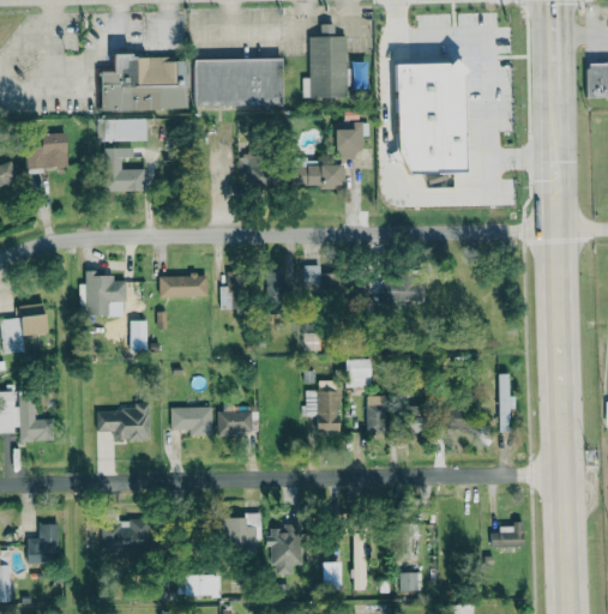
[(312,97),(312,34),(349,34),(350,96),(312,97)]
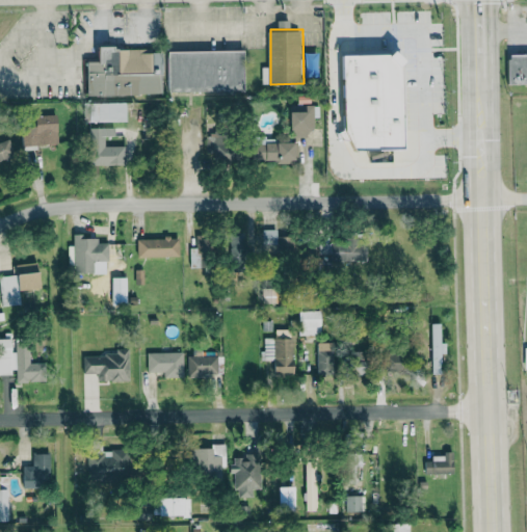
[(87,94),(87,62),(95,62),(95,47),(111,46),(111,49),(146,49),(146,52),(163,52),(163,94),(87,94)]
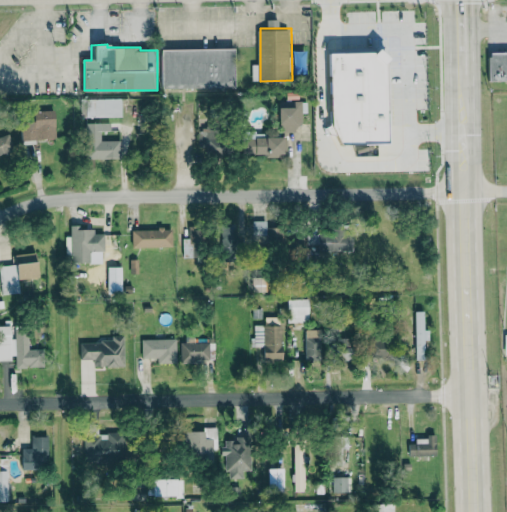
[(162,88),(161,50),(234,48),(234,86),(162,88)]
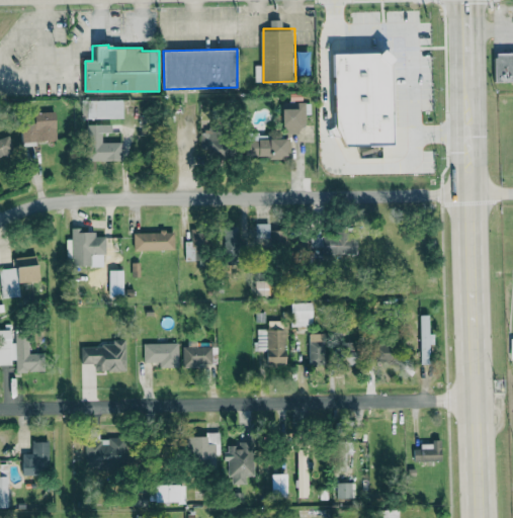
[(512,80),(496,81),(495,54),(512,52),(512,80)]
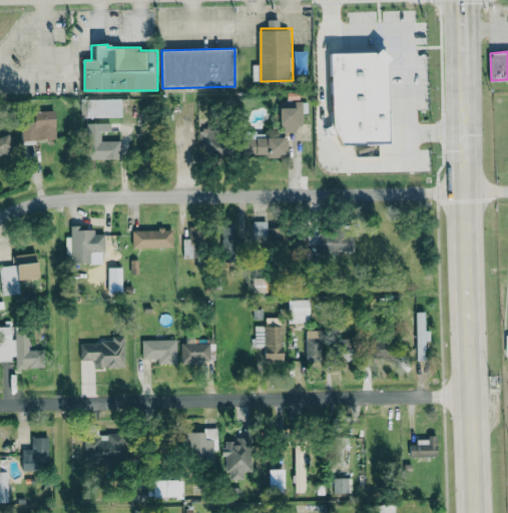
[(384,143),(327,143),(327,53),(384,53),(384,143)]
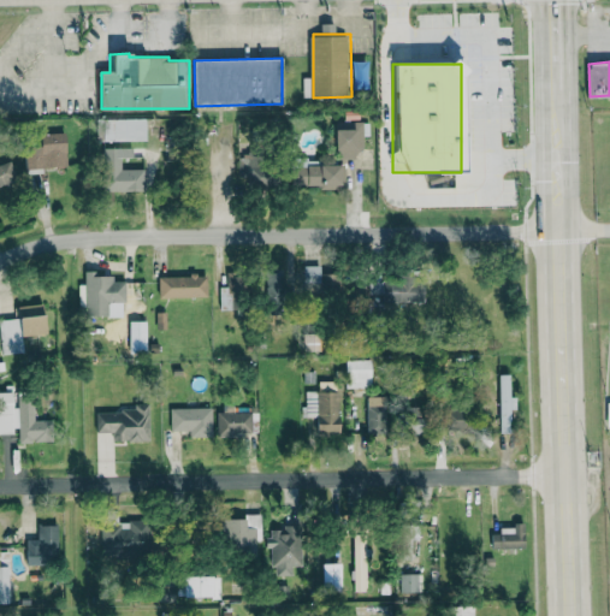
[(107,141),(149,140),(149,118),(106,119),(107,141)]
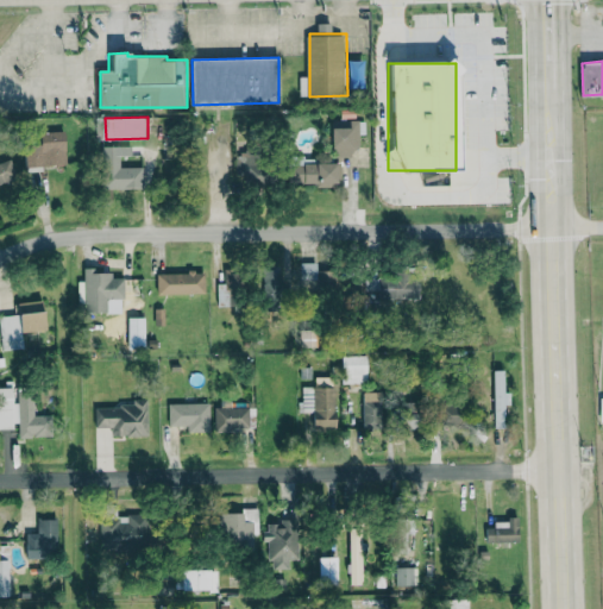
[(333,156),(362,155),(362,120),(333,121),(333,156)]
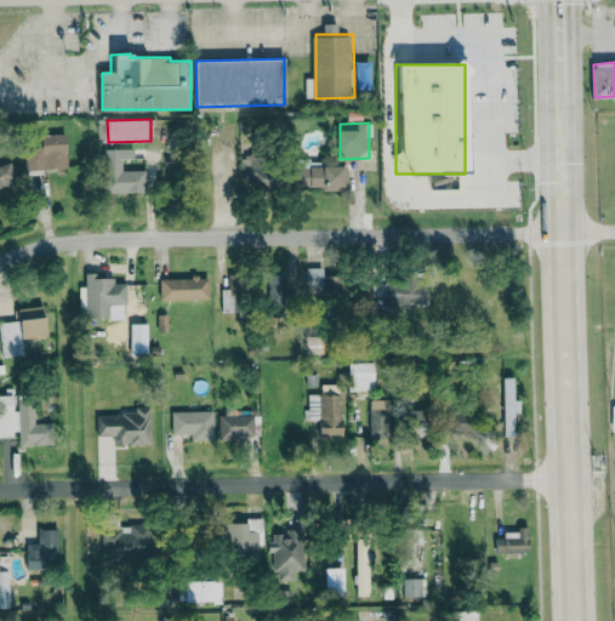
[(68,135),(44,135),(45,169),(69,167),(68,135)]
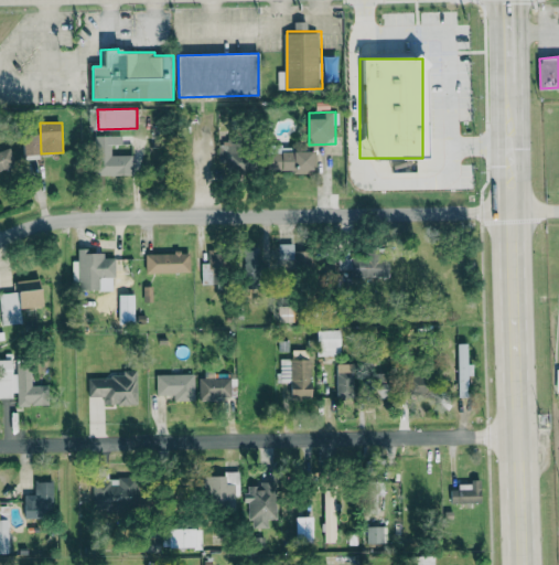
[(22,136),(23,156),(41,155),(40,135),(22,136)]
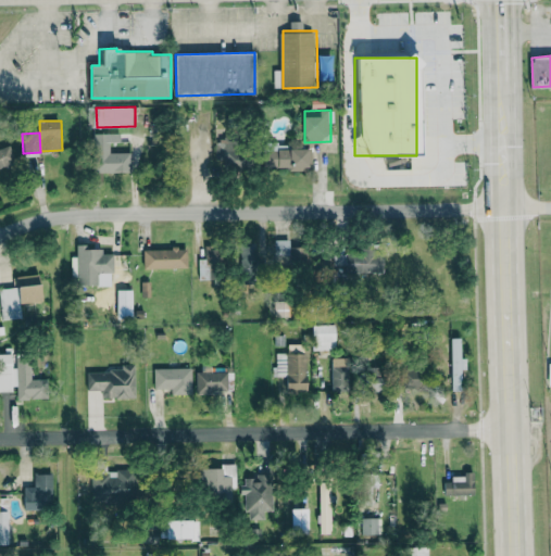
[(111,134),(96,134),(96,173),(132,172),(132,152),(112,153),(111,134)]
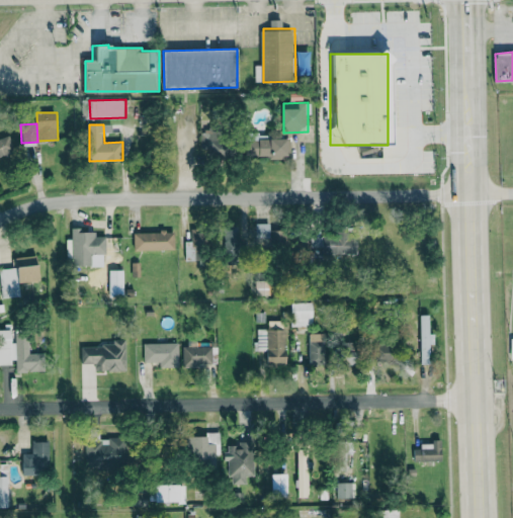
[(246,157),(287,156),(287,139),(266,139),(266,133),(246,134),(246,157)]
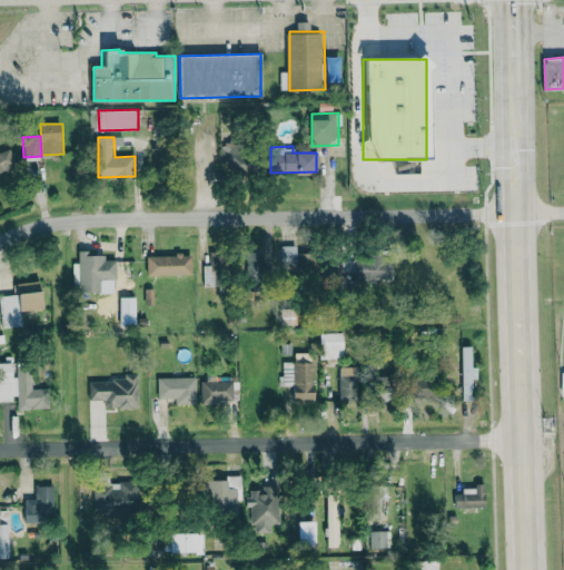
[(0,172),(17,166),(11,150),(0,154),(0,172)]
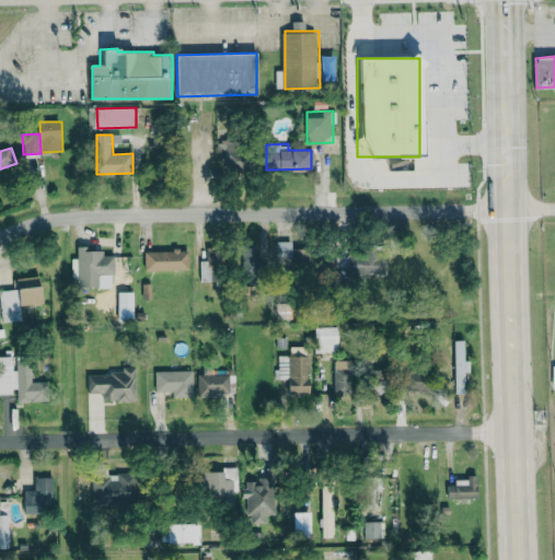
[(296,242),(279,242),(279,265),(296,264),(296,242)]
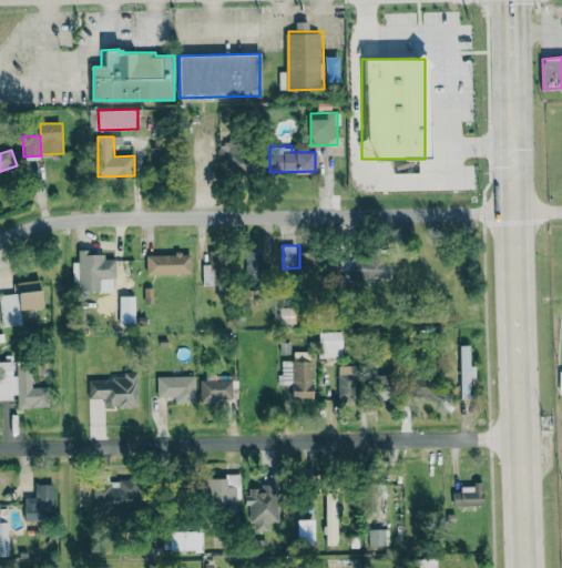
[(79,293),(115,293),(116,260),(105,260),(105,255),(94,254),(94,251),(80,251),(79,293)]
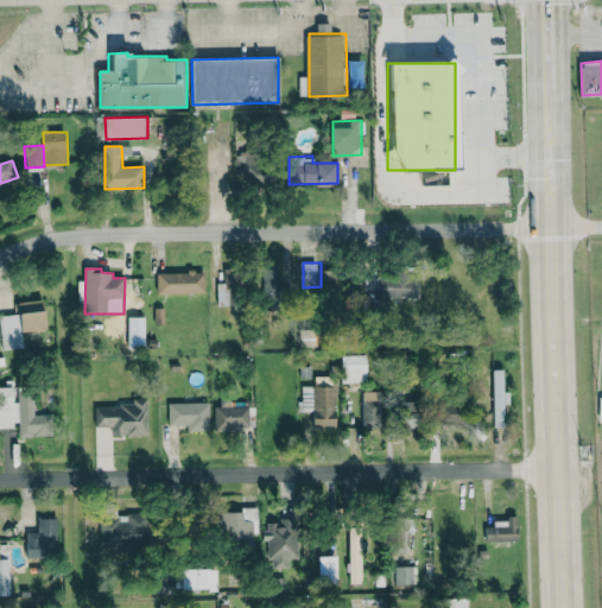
[(159,295),(207,293),(206,272),(158,273),(159,295)]
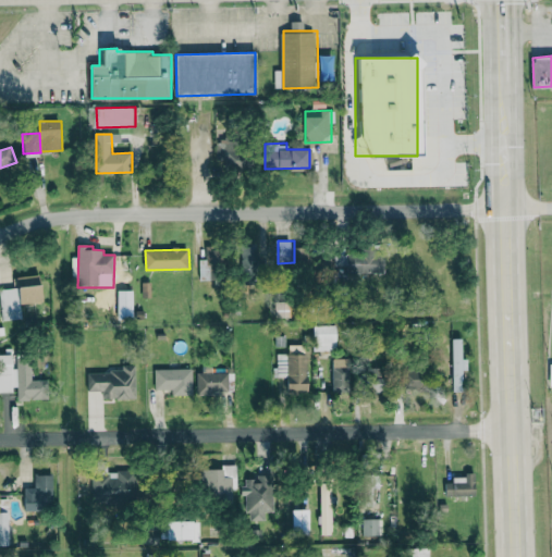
[(387,275),(385,255),(326,256),(326,276),(387,275)]
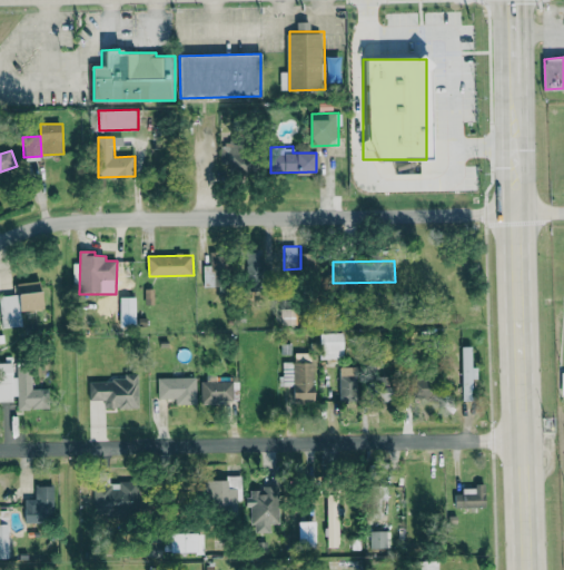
[(205,266),(206,286),(223,286),(221,265),(205,266)]
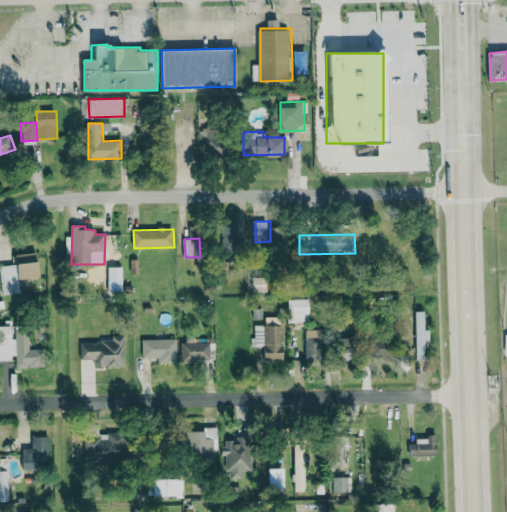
[(22,293),(21,279),(37,278),(35,253),(15,255),(16,265),(1,266),(3,295),(22,293)]
